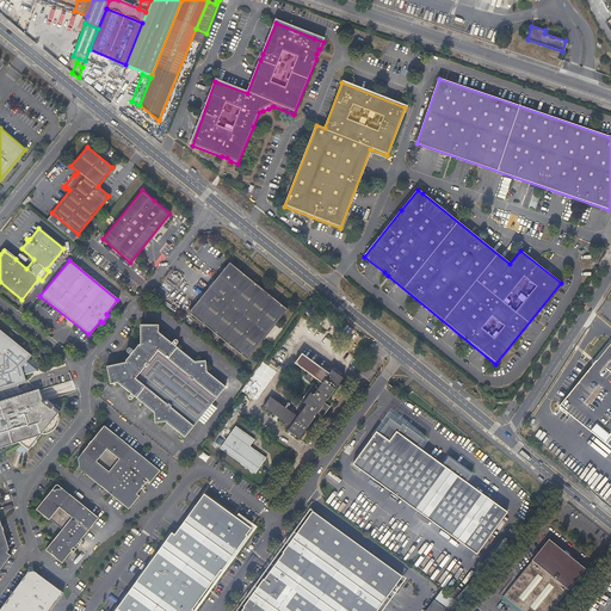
[(226,269),(189,314),(246,360),(288,310),(234,267),(226,269)]
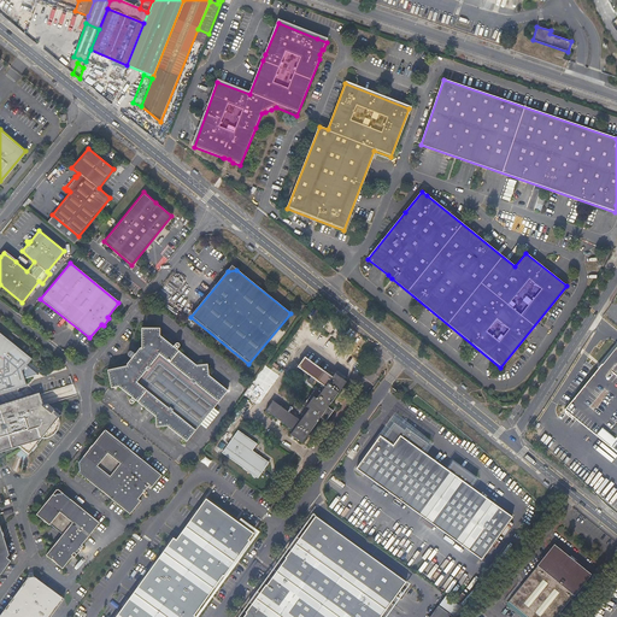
[(193,334),(184,327),(182,330),(191,336),(193,334)]
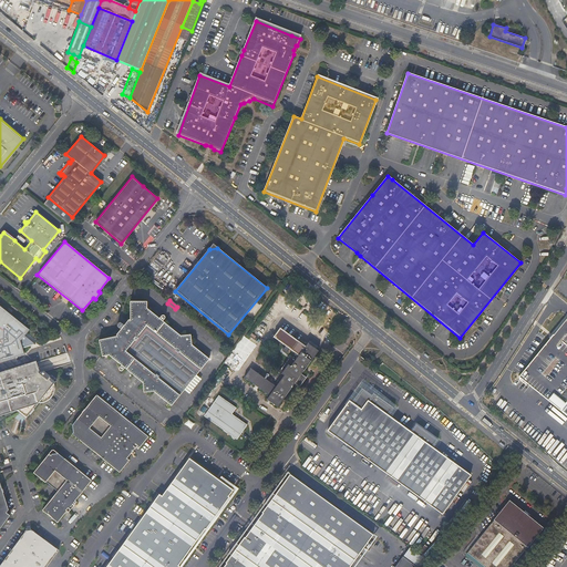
[(121,330),(116,336),(116,337),(98,341),(102,357),(109,357),(121,367),(119,369),(119,371),(121,372),(122,371),(124,369),(142,384),(143,393),(154,393),(172,408),(209,361),(192,346),(191,336),(181,337),(163,322),(165,319),(165,318),(164,317),(163,317),(162,317),(158,320),(146,309),(146,302),(130,302),(130,320),(129,321),(123,327),(122,326),(120,323),(119,322),(117,322),(116,323),(116,325),(116,326),(116,327),(120,329),(121,330)]
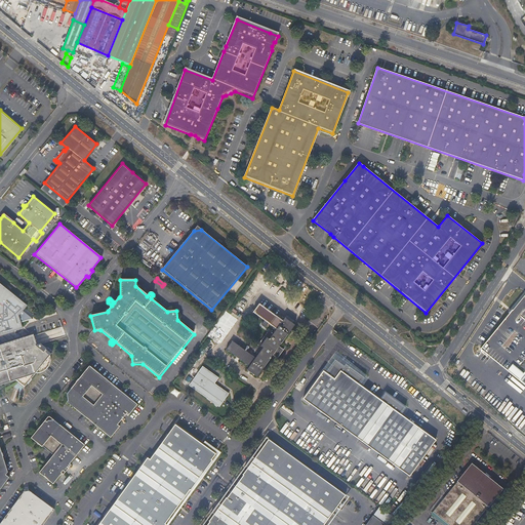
[(16,315),(19,310),(25,304),(0,283),(0,333),(21,327),(18,320),(16,315)]
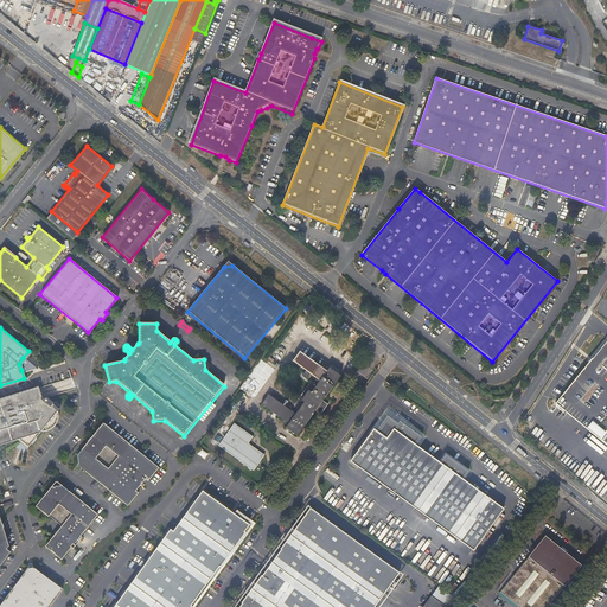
[(327,371),(300,351),(293,360),(320,381),(317,385),(311,382),(294,404),(300,408),(295,414),(268,395),(262,404),(288,423),(286,427),(298,435),(313,414),(313,413),(314,410),(320,414),(328,402),(325,400),(324,402),(323,400),(324,397),(325,397),(340,376),(330,368),(327,371)]
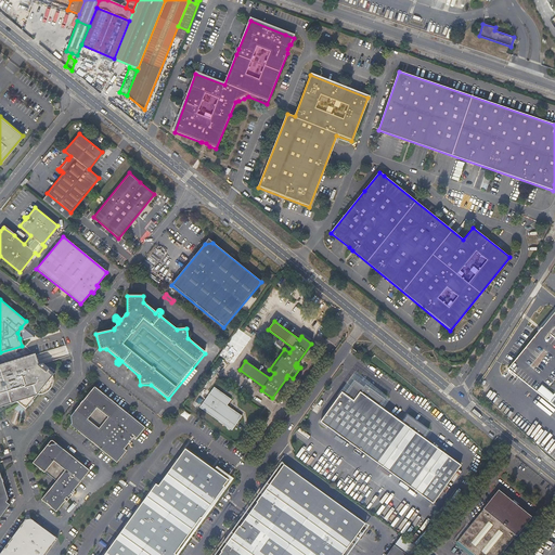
[(554,407),(554,336),(542,326),(508,369),(554,407)]
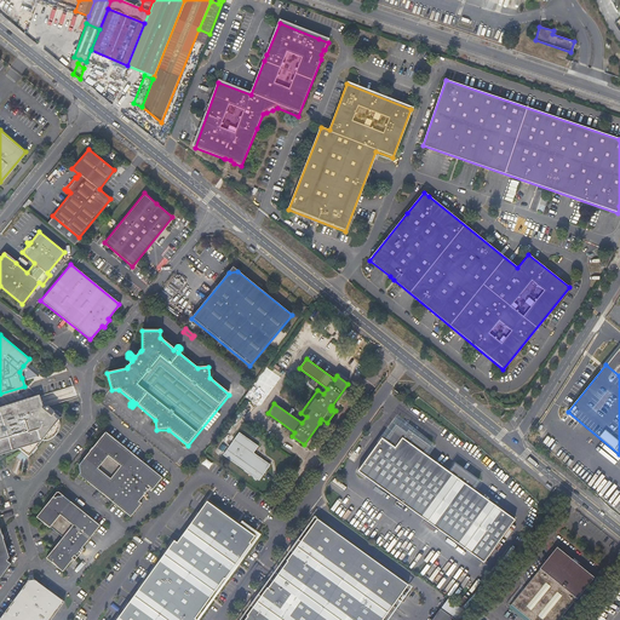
[(34,374),(23,366),(19,372),(22,378),(34,374)]
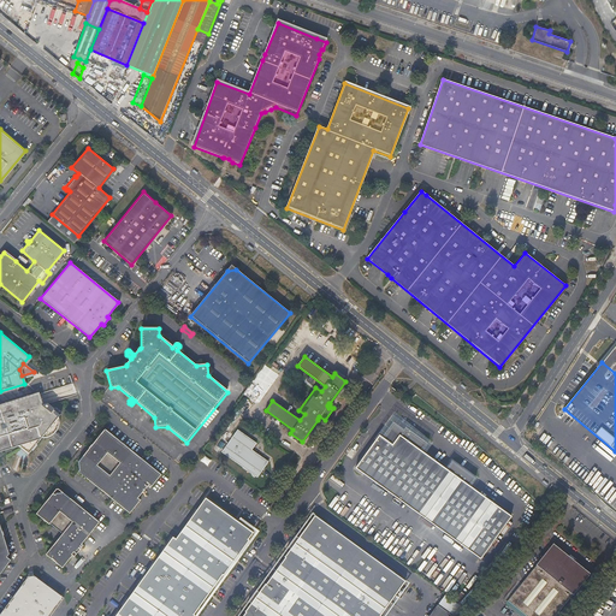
[(39,395),(0,407),(0,451),(18,446),(28,455),(42,438),(43,438),(46,438),(48,438),(49,437),(52,436),(54,433),(55,432),(58,428),(59,425),(59,421),(59,418),(61,415),(59,415),(53,410),(54,409),(47,404),(41,406),(39,395)]
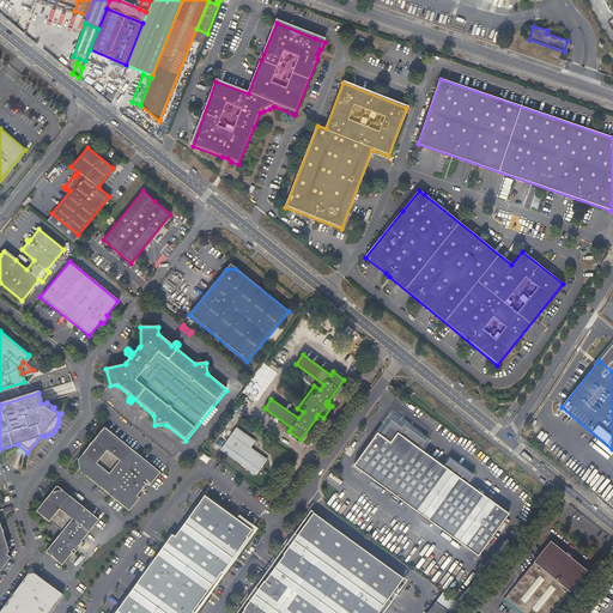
[(392,414),(377,434),(380,435),(390,420),(401,428),(404,425),(425,442),(419,449),(422,451),(429,441),(392,414)]
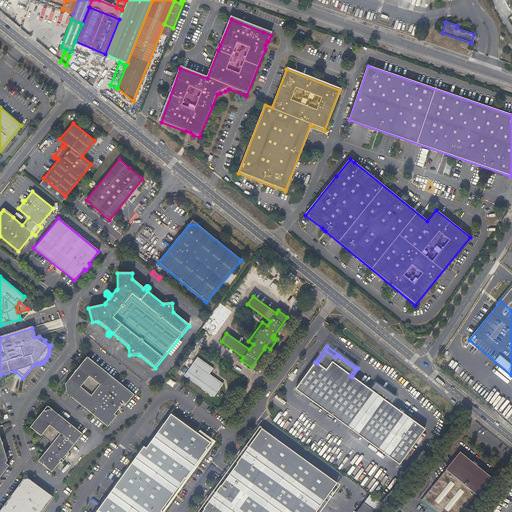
[(315,362),(295,389),(399,464),(424,429),(390,404),(395,397),(375,383),(370,390),(352,377),(350,375),(355,369),(337,355),(335,357),(326,351),(317,363),(315,362)]
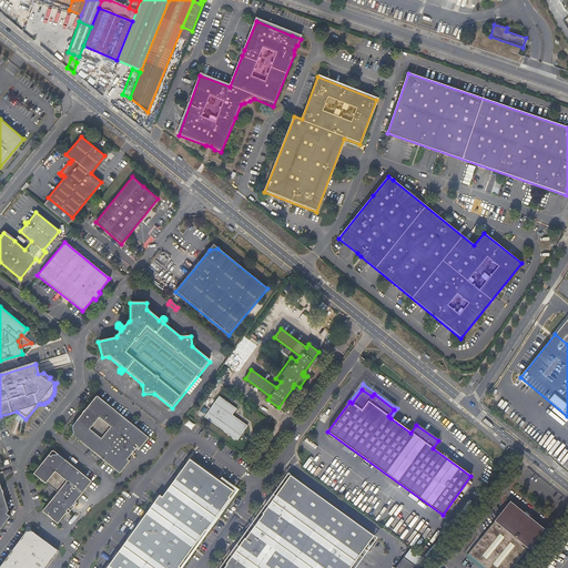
[(220,396),(204,417),(237,440),(247,426),(232,415),(236,409),(220,396)]
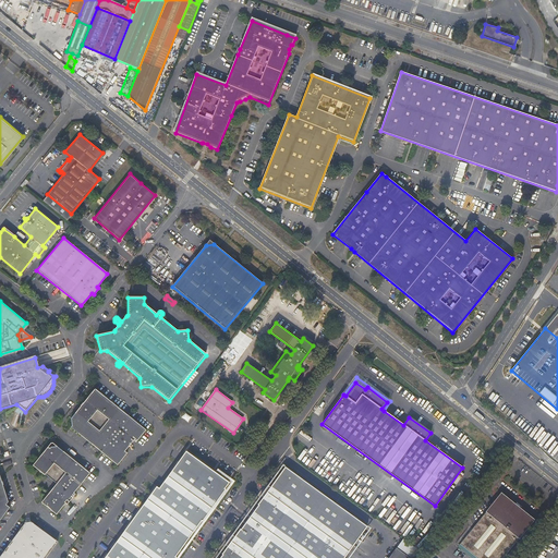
[(98,450),(99,451),(118,466),(128,455),(123,451),(126,447),(128,448),(129,447),(130,447),(130,446),(131,446),(130,444),(133,439),(137,443),(147,431),(126,414),(124,416),(121,413),(122,411),(101,393),(98,395),(95,392),(93,392),(80,408),(80,410),(79,412),(77,412),(71,419),(71,426),(70,427),(95,448),(96,446),(98,448),(98,450)]
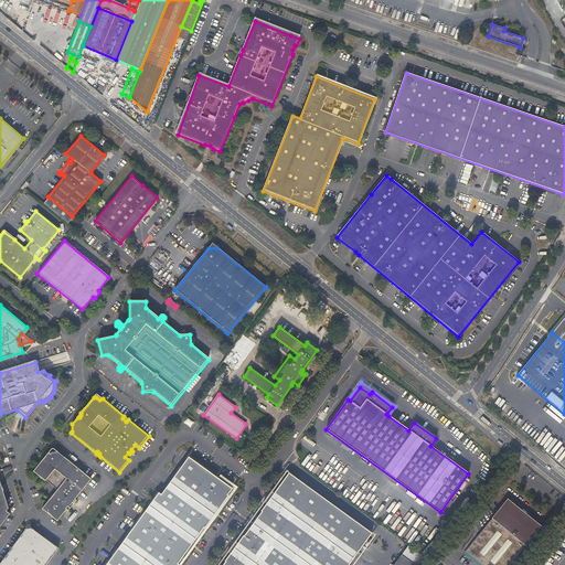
[(43,479),(46,482),(49,483),(53,486),(55,487),(56,490),(57,491),(57,492),(59,493),(56,497),(54,496),(43,511),(48,514),(49,513),(53,519),(57,522),(66,511),(68,512),(71,510),(70,509),(73,504),(75,504),(77,502),(75,500),(92,480),(85,475),(83,475),(80,472),(81,471),(59,454),(52,454),(51,455),(50,455),(49,455),(48,455),(48,456),(33,473),(39,477),(43,479)]
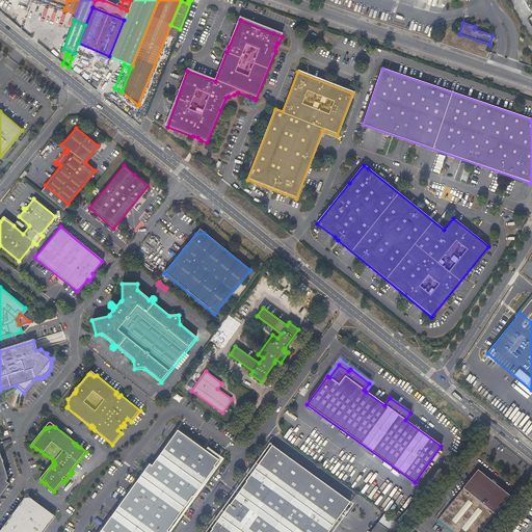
[(150,463),(100,531),(164,531),(218,457),(178,429),(170,441),(163,449),(152,466),(150,463)]
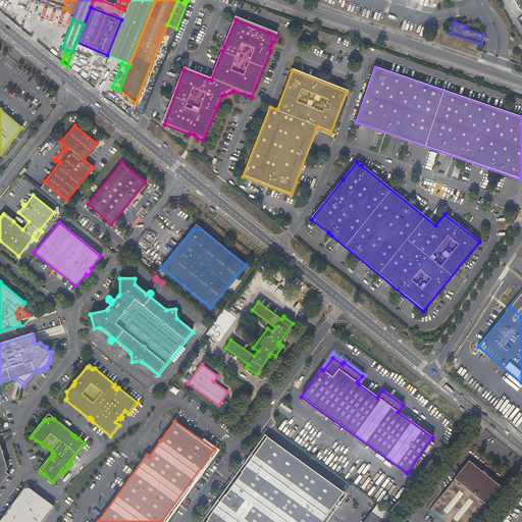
[(321,521),(343,492),(266,436),(252,456),(250,454),(243,463),(246,465),(241,472),(224,494),(218,502),(216,500),(209,509),(212,511),(207,518),(207,519),(204,521),(321,521)]
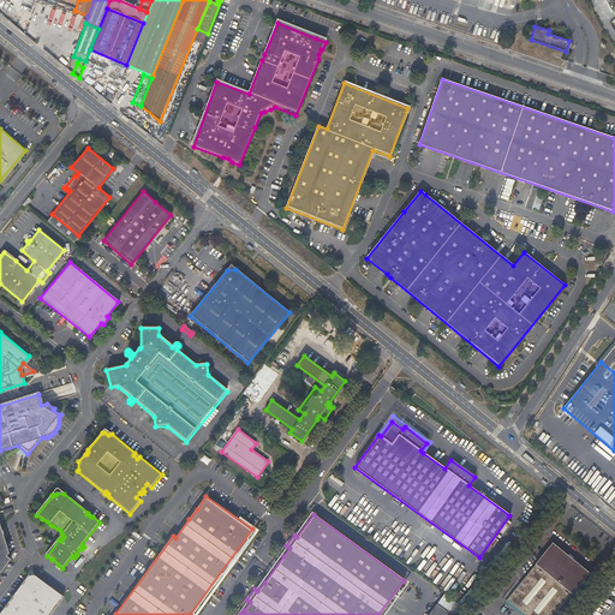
[(0,575),(12,560),(7,557),(10,555),(1,527),(0,527),(0,575)]
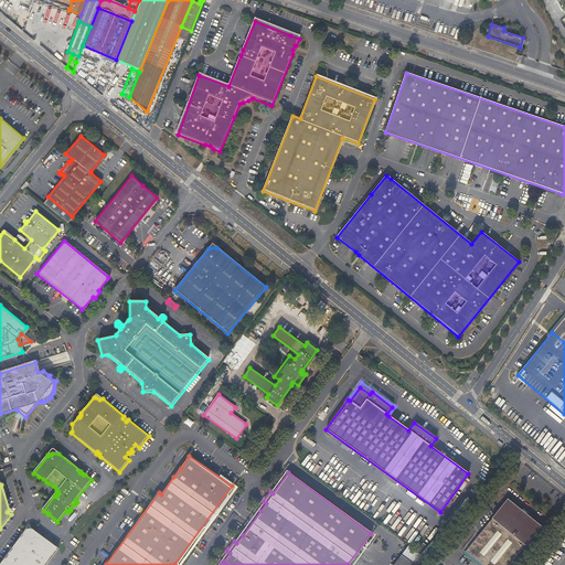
[(482,564),(509,564),(541,526),(508,500),(466,551),(467,552),(482,564)]
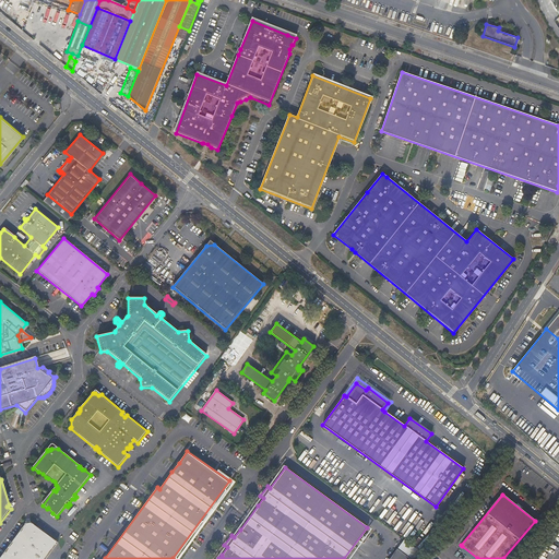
[(32,524),(26,525),(0,558),(46,558),(49,555),(58,544),(32,524)]
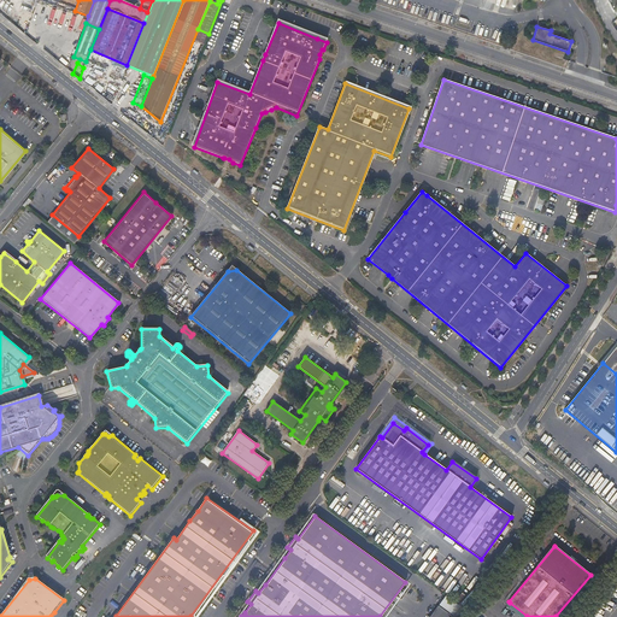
[(507,604),(523,616),(527,616),(510,603),(507,604)]
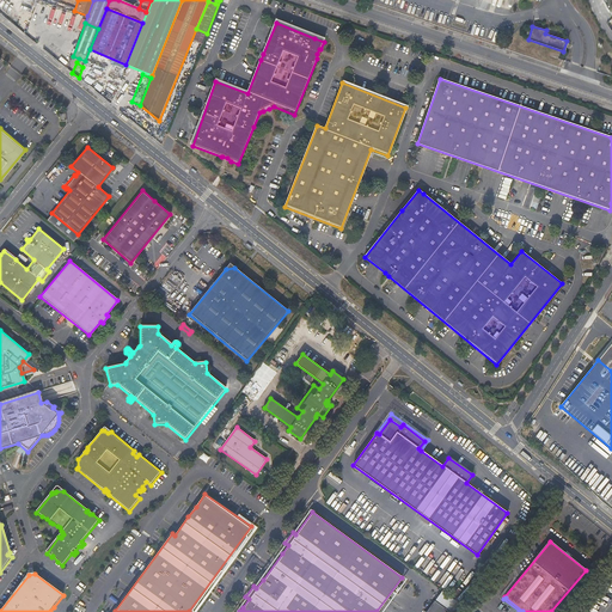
[(447,611),(448,611),(434,600),(426,611),(447,611)]
